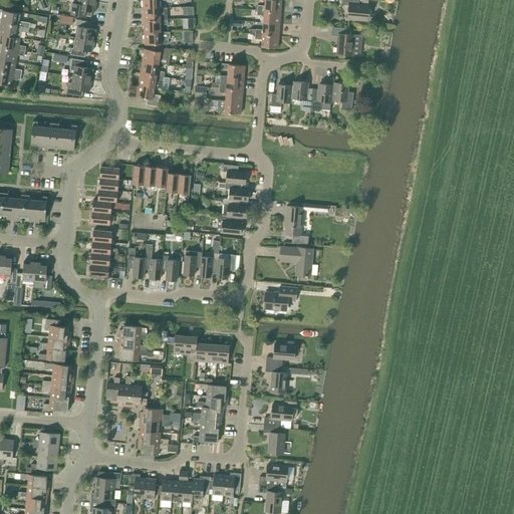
[(42,0),(40,1),(43,9),(48,7),(45,0),(42,0)]
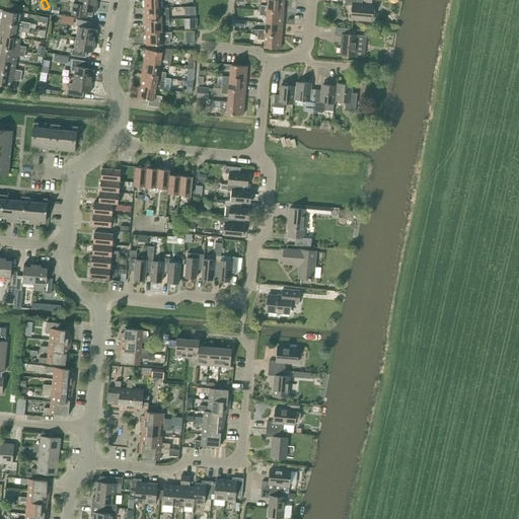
[(93,0),(79,0),(78,4),(74,3),(72,14),(87,17),(87,15),(92,16),(93,11),(96,12),(97,1),(93,0)]
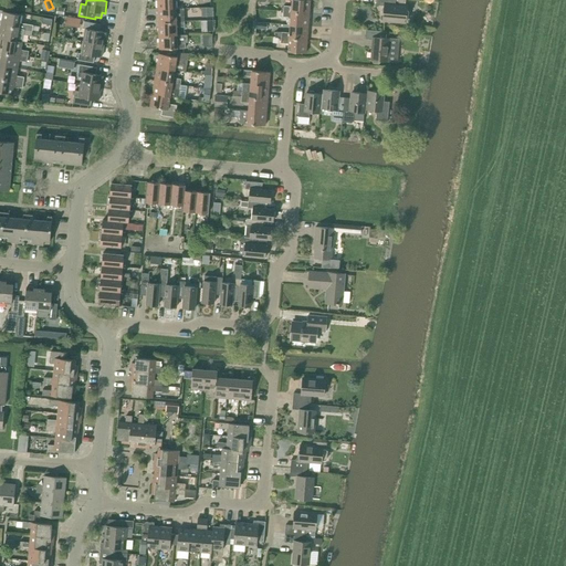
[(310,0),(292,0),(292,6),(284,6),(283,11),(310,13),(310,0)]
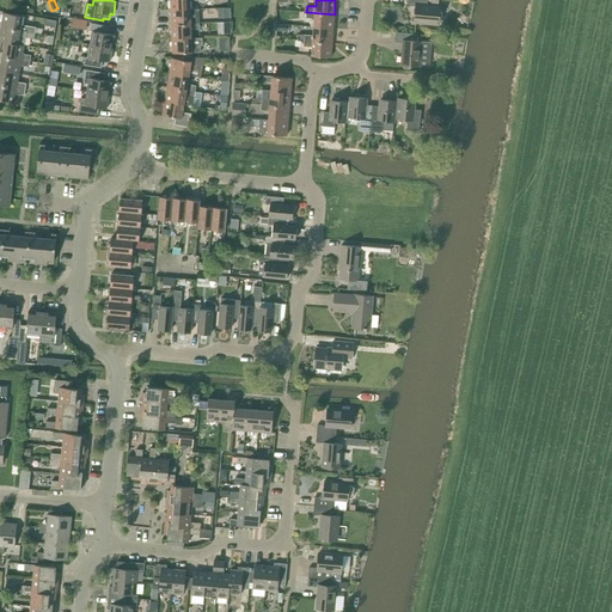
[(428,6),(428,0),(407,0),(407,5),(416,6),(415,22),(439,24),(439,19),(441,18),(441,13),(440,12),(440,6),(428,6)]
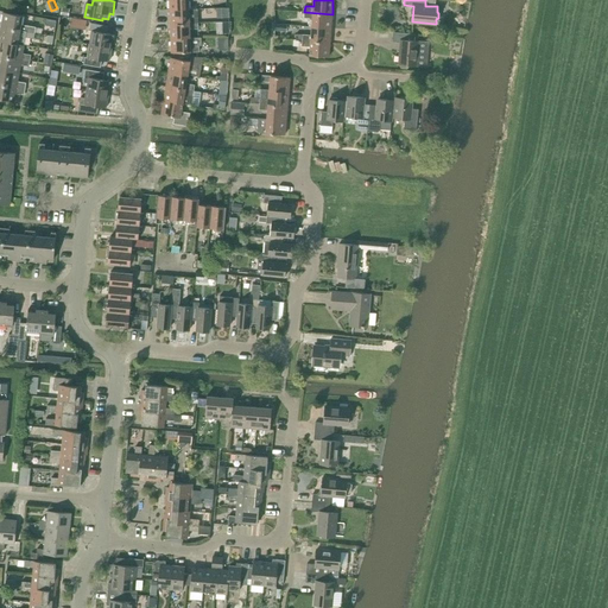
[(216,8),(217,18),(229,18),(229,7),(216,8)]
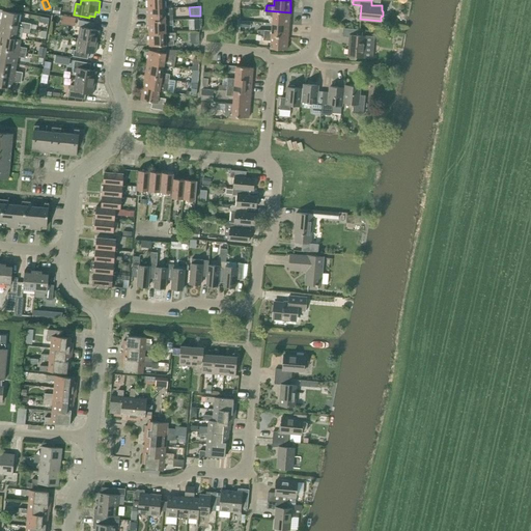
[(148,8),(148,21),(173,20),(172,7),(165,7),(148,8)]
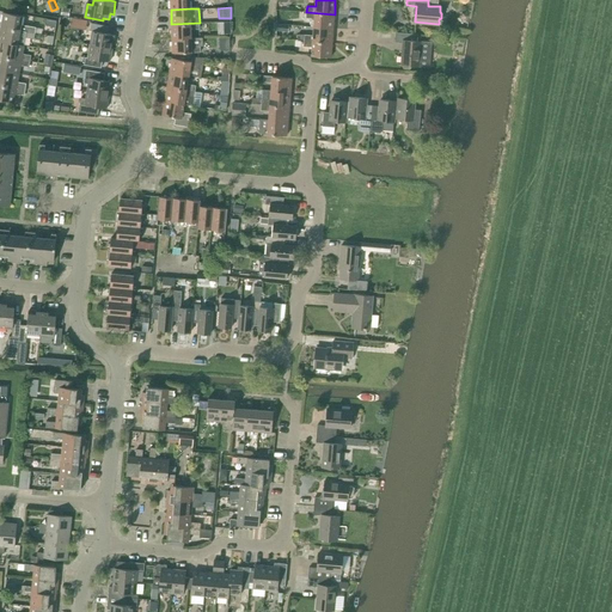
[(4,12),(1,26),(35,32),(42,34),(42,29),(36,28),(28,25),(22,24),(23,16),(4,12)]
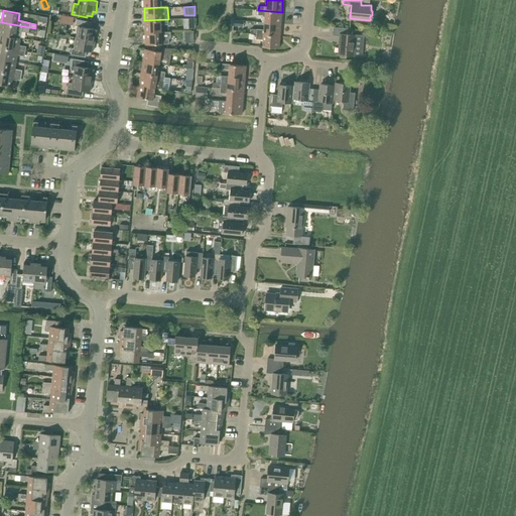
[(265,15),(265,22),(281,24),(282,12),(258,10),(258,15),(265,15)]
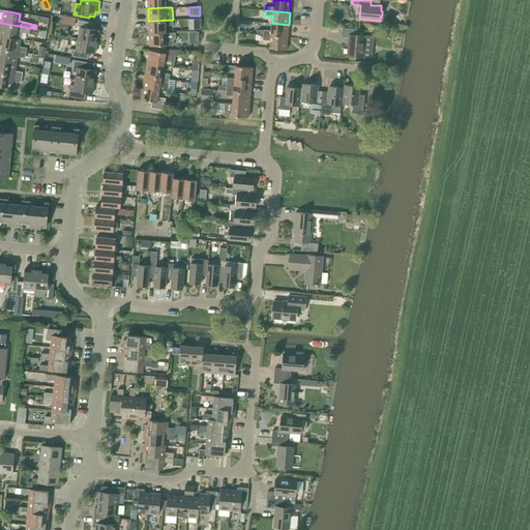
[(200,19),(199,19),(188,20),(189,29),(200,29),(200,19)]
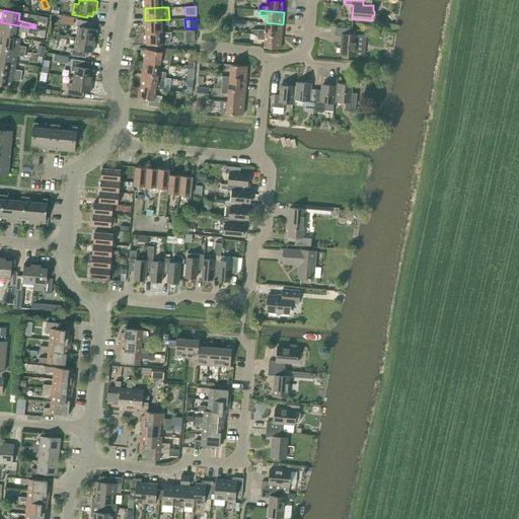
[(79,26),(77,38),(95,41),(97,29),(91,28),(92,22),(78,19),(76,25),(79,26)]
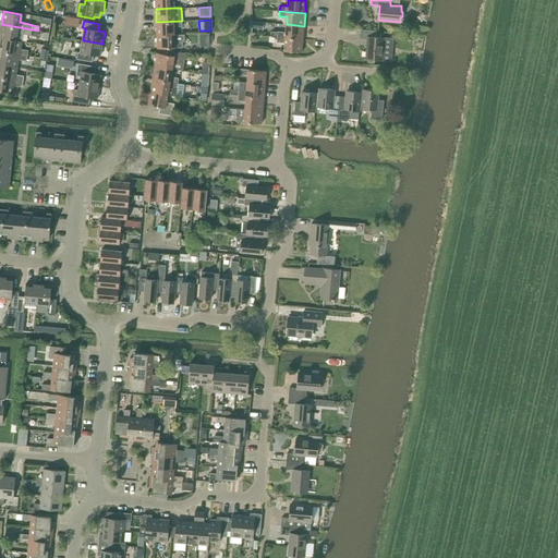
[(182,22),(182,21),(156,22),(157,35),(174,34),(174,26),(190,26),(190,22),(182,22)]
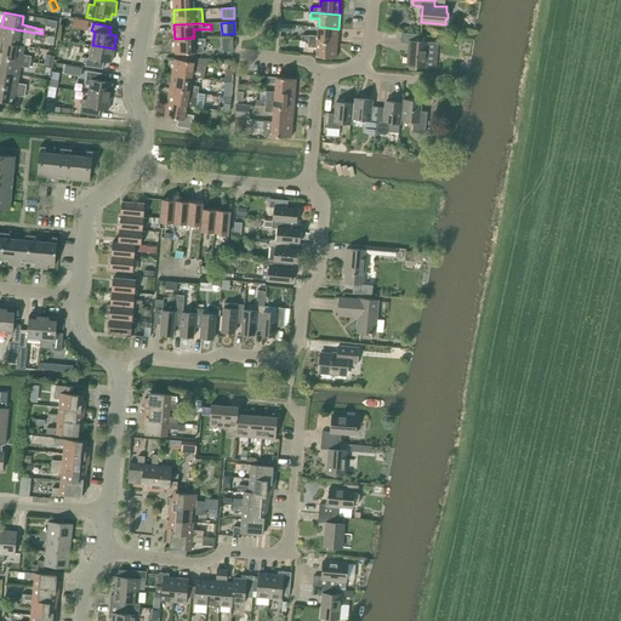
[(1,27),(0,34),(0,40),(24,46),(24,45),(26,38),(35,39),(35,33),(1,27)]
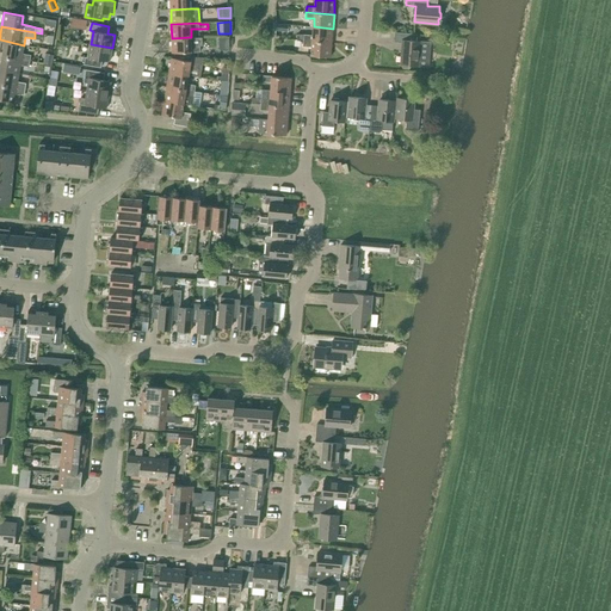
[(304,39),(303,41),(332,43),(333,29),(314,26),(313,35),(298,34),(297,39),(304,39)]
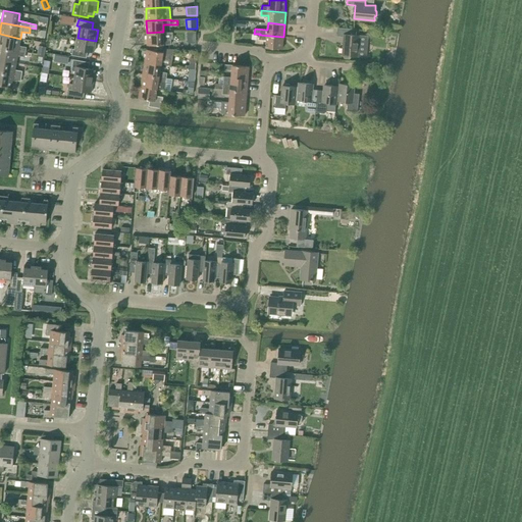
[(353,56),(358,56),(359,36),(356,35),(357,29),(337,28),(337,36),(345,36),(343,55),(345,58),(350,59),(353,56)]
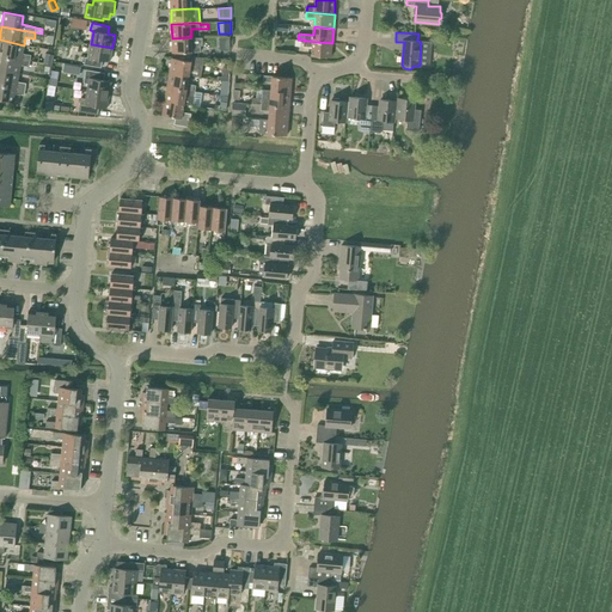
[(191,37),(172,38),(172,53),(201,51),(201,46),(202,46),(202,37),(191,37)]
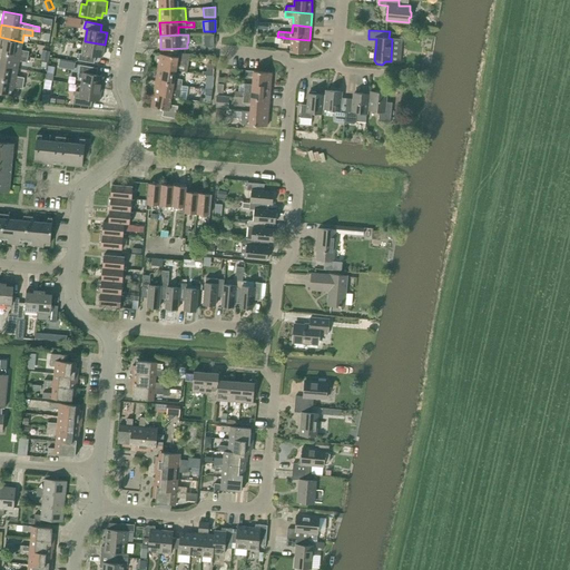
[(0,47),(3,48),(2,52),(28,57),(29,51),(21,50),(22,42),(0,37),(0,47)]
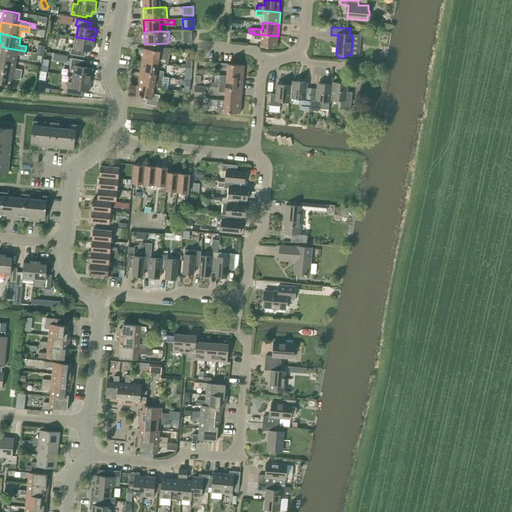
[(277,48),(278,36),(254,34),(254,39),(261,39),(261,47),(277,48)]
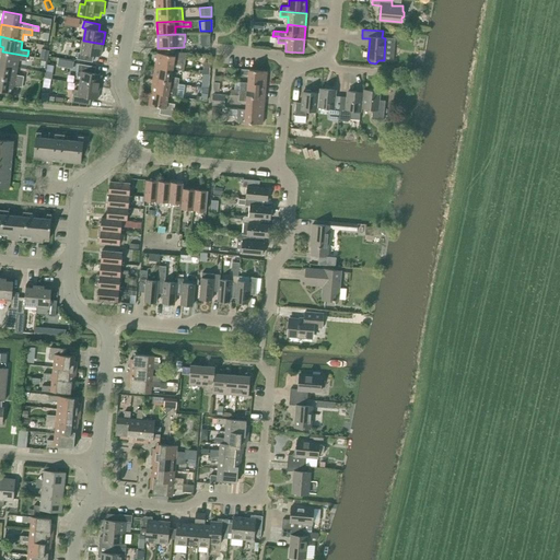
[(103,44),(83,41),(81,53),(79,53),(78,59),(93,62),(94,55),(101,56),(103,44)]
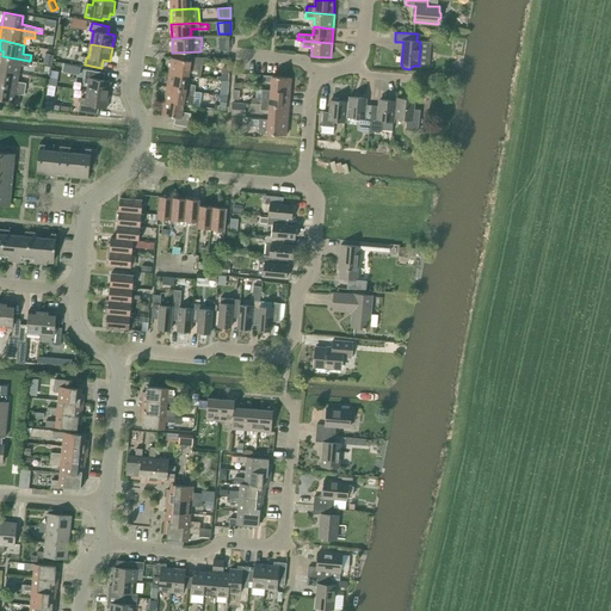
[(51,66),(54,55),(45,54),(43,63),(51,66)]
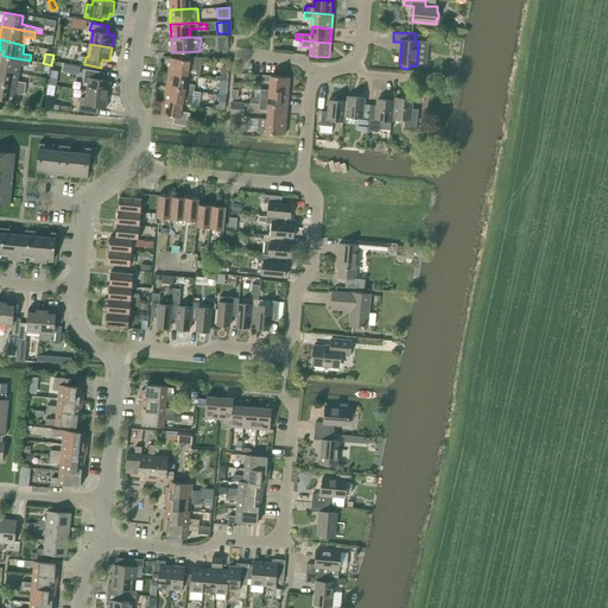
[(2,56),(0,70),(19,73),(20,64),(29,67),(30,61),(2,56)]
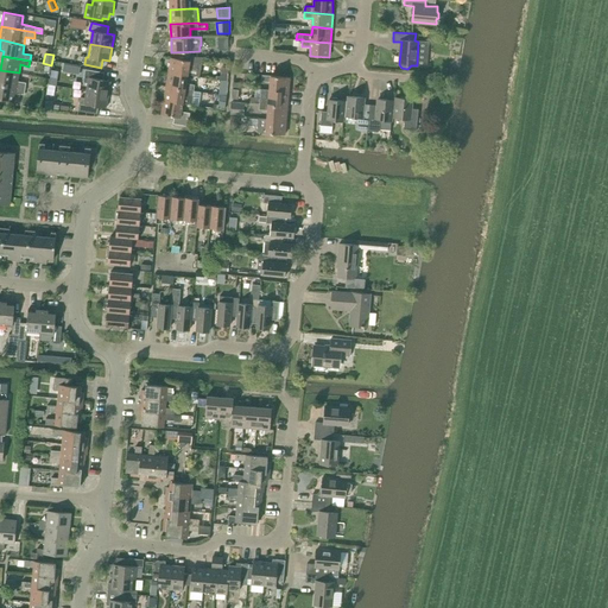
[(190,61),(171,57),(169,71),(188,75),(200,77),(203,57),(191,57),(190,61)]
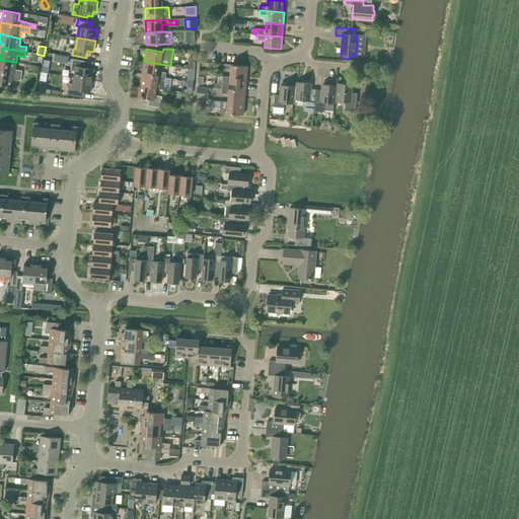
[(186,57),(184,68),(189,69),(195,69),(196,58),(186,57)]
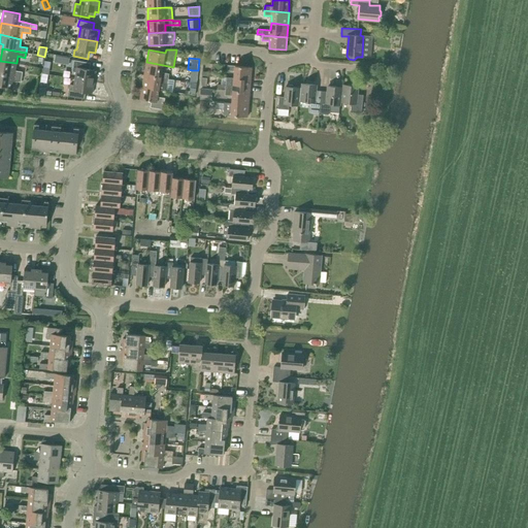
[(0,61),(0,60),(0,72),(22,76),(23,72),(15,70),(17,63),(0,61)]
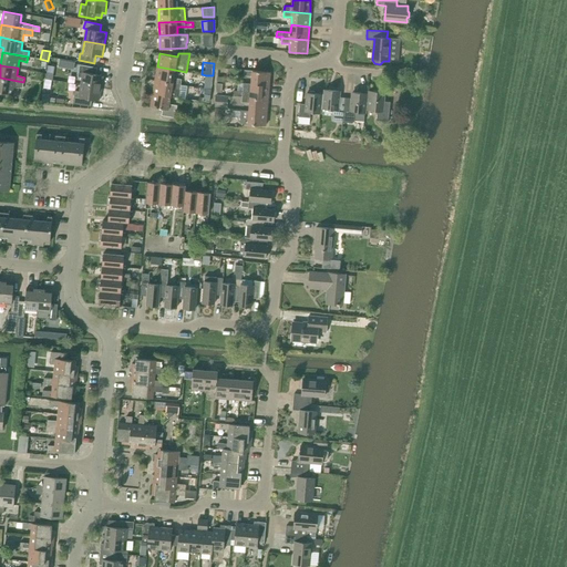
[(82,78),(81,84),(101,88),(103,75),(96,74),(98,68),(80,64),(78,78),(82,78)]
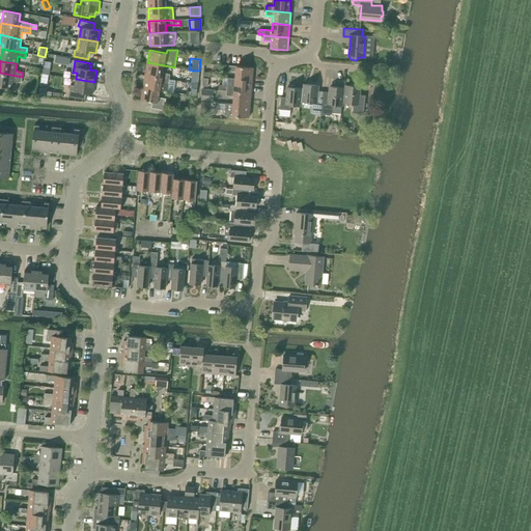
[(163,73),(164,65),(147,62),(145,75),(169,79),(170,74),(163,73)]
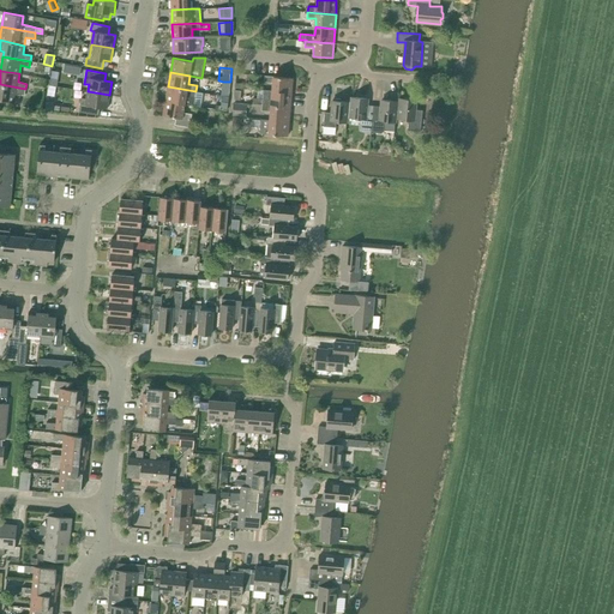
[(292,92),(293,78),(265,76),(264,82),(274,83),(272,91),(292,92)]
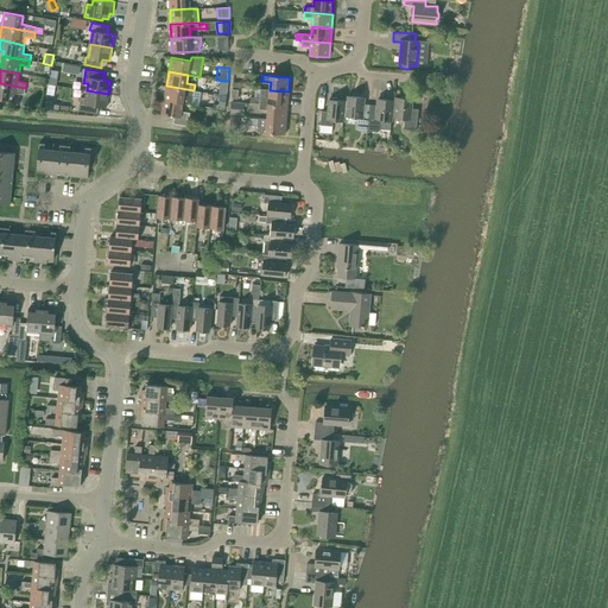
[(0,99),(14,101),(16,93),(24,94),(25,88),(0,83),(0,99)]
